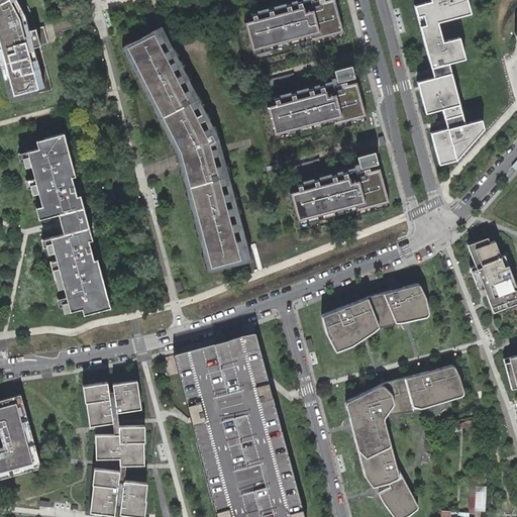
[(0,0),(0,57),(10,94),(44,85),(27,19),(16,0),(0,0)]
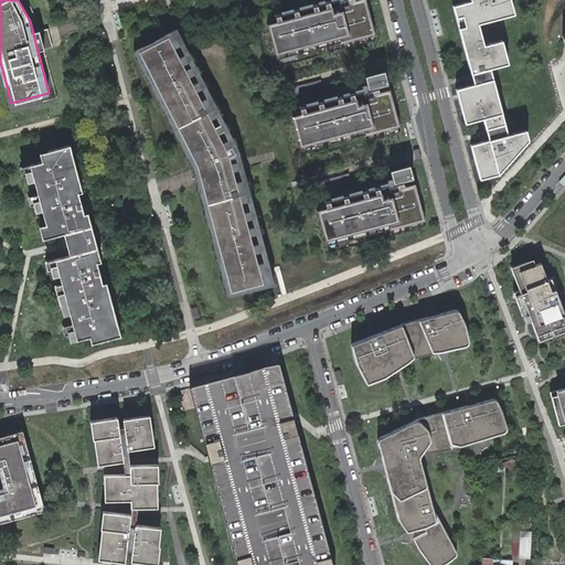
[(374,32),(364,0),(347,0),(348,2),(339,4),(338,4),(339,9),(332,11),(330,4),(329,4),(328,0),(322,1),(323,7),(298,13),(297,9),(291,10),(292,14),(280,18),(279,13),(274,14),(275,20),(265,22),(274,52),(337,35),(337,40),(338,41),(374,32)]
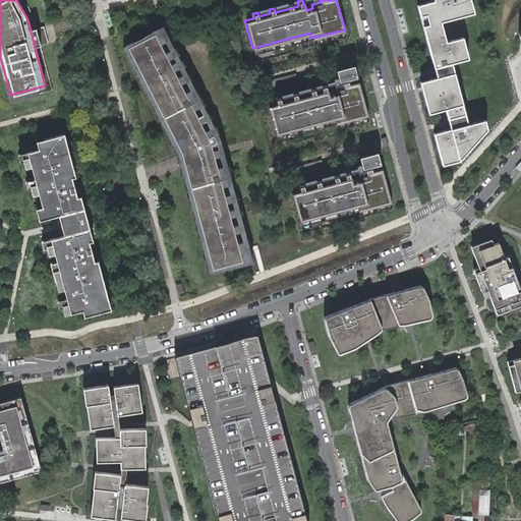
[(423,3),(428,25),(441,21),(457,17),(456,11),(461,10),(463,16),(474,13),(470,0),(433,0),(423,3)]
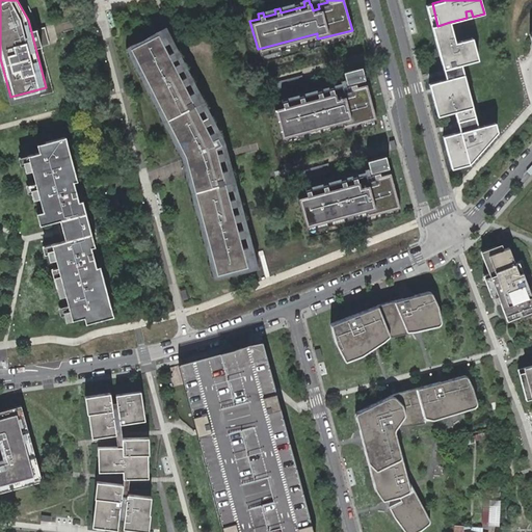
[(432,3),(426,5),(432,27),(437,26),(432,3)]
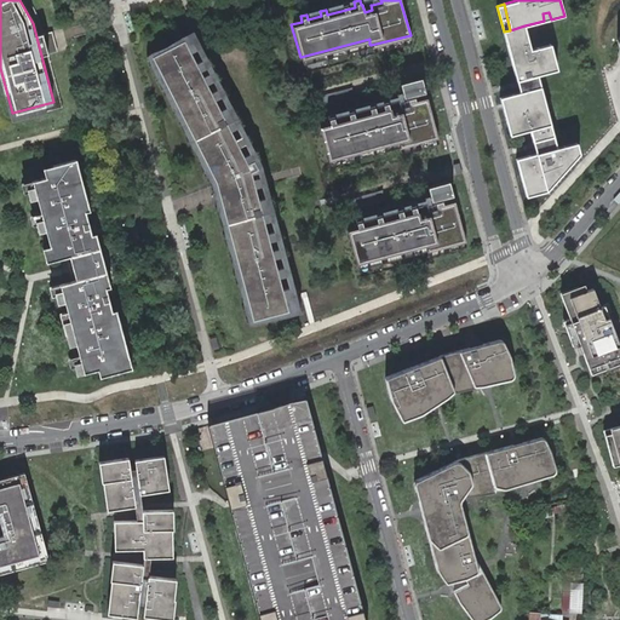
[(510,30),(504,32),(506,42),(527,38),(524,26),(510,30)]
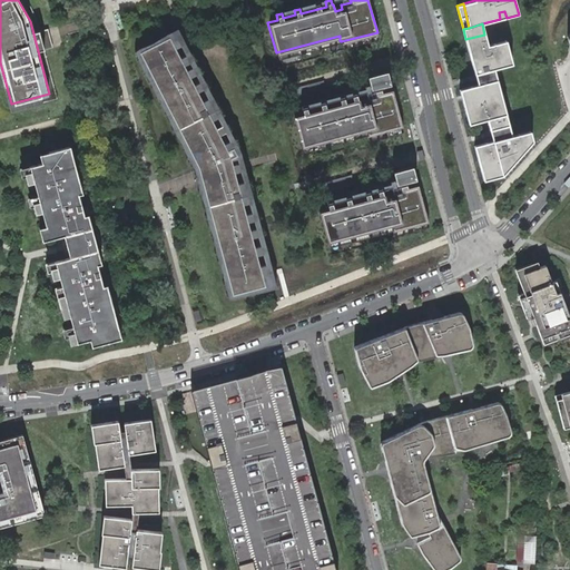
[(51,47),(47,29),(39,31),(43,49),(51,47)]
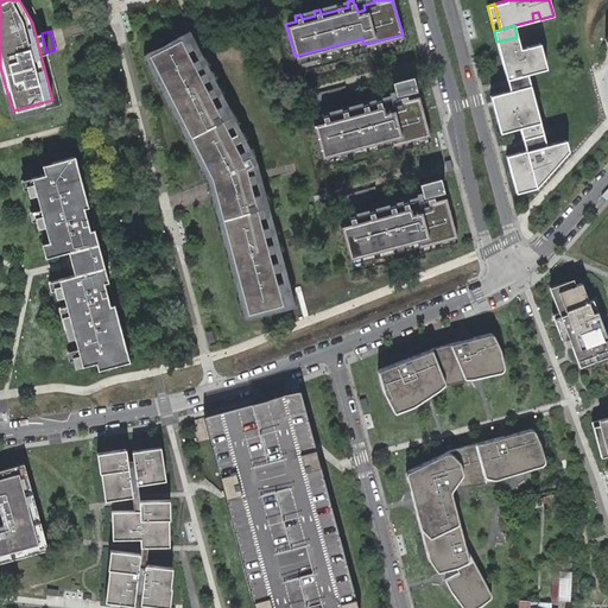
[(192,32),(145,57),(208,178),(244,315),(291,304),(255,165),(192,32)]
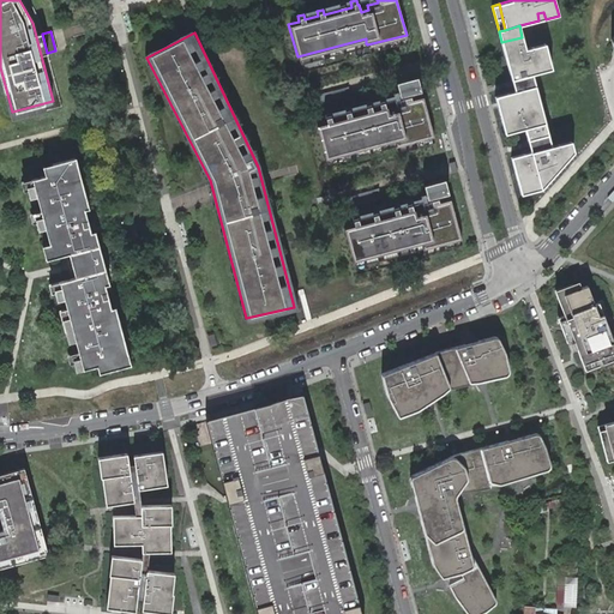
[(522,37),(501,42),(515,91),(495,96),(505,134),(524,128),(527,134),(533,133),(535,138),(528,140),(531,152),(511,157),(518,182),(528,180),(531,192),(541,190),(541,188),(539,179),(546,176),(549,180),(575,152),(571,142),(552,146),(537,91),(530,94),(529,88),(535,86),(533,74),(552,68),(546,43),(525,49),(522,37)]
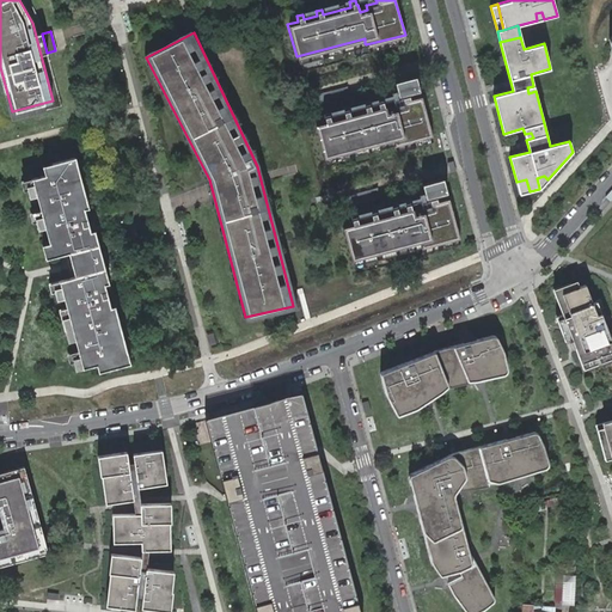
[(355,95),(352,84),(307,96),(310,106),(355,95)]
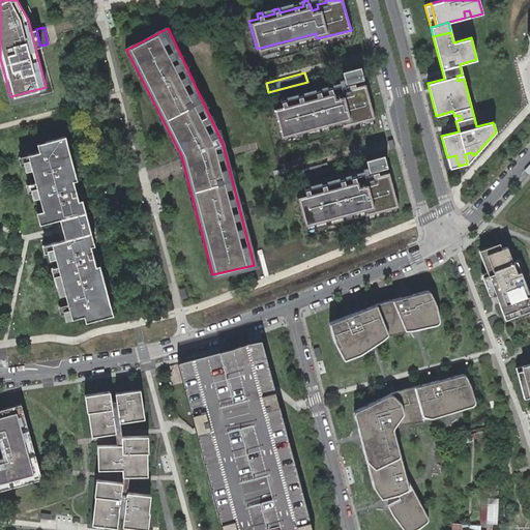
[(278,97),(280,100),(285,99),(296,96),(301,95),(315,91),(320,90),(340,85),(342,91),(349,89),(348,84),(347,82),(345,83),(344,80),(278,97)]
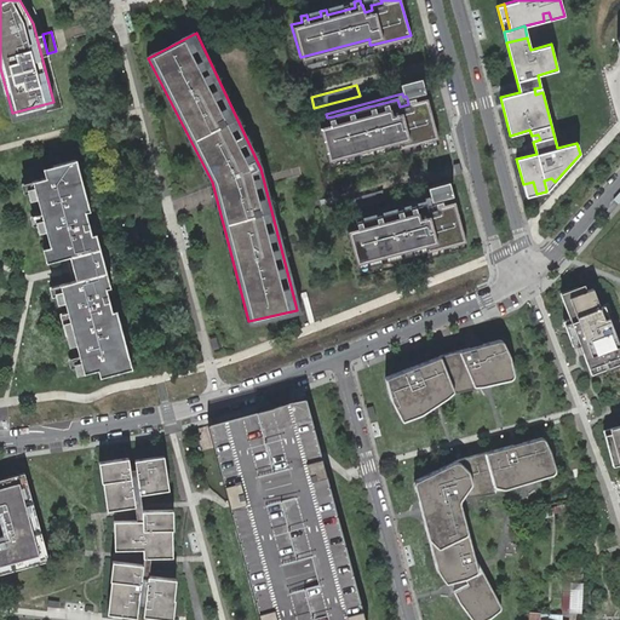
[(437,137),(426,97),(415,101),(414,96),(407,98),(408,104),(400,107),(399,107),(400,112),(391,114),(390,107),(375,112),(374,105),(368,107),(369,113),(354,116),(352,112),(346,113),(348,118),(334,121),(333,116),(327,118),(328,124),(319,126),(327,160),(396,141),(397,145),(397,148),(437,137)]
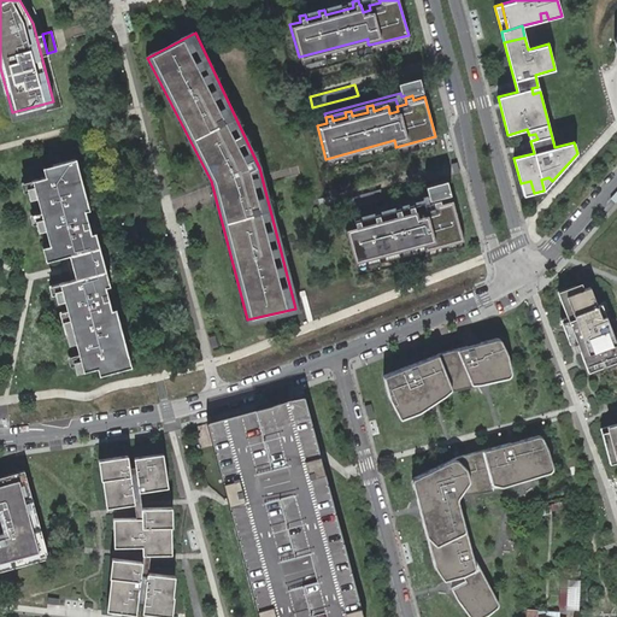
[(45,176),(33,180),(34,187),(28,188),(30,199),(37,198),(42,218),(36,221),(39,231),(46,229),(50,246),(43,247),(46,262),(66,256),(69,268),(72,278),(59,282),(62,289),(54,291),(58,303),(65,300),(70,319),(63,322),(66,333),(72,331),(81,362),(74,363),(76,371),(97,366),(99,374),(131,365),(116,307),(112,309),(106,286),(110,285),(95,231),(92,233),(87,211),(89,210),(75,158),(43,168),(45,176)]
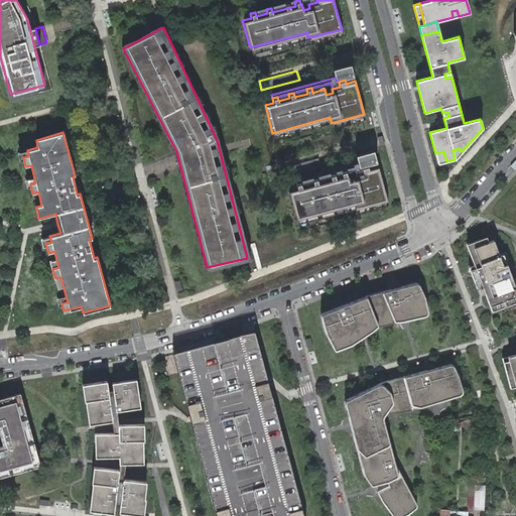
[(459,148),(453,150),(455,158),(462,151),(459,148)]
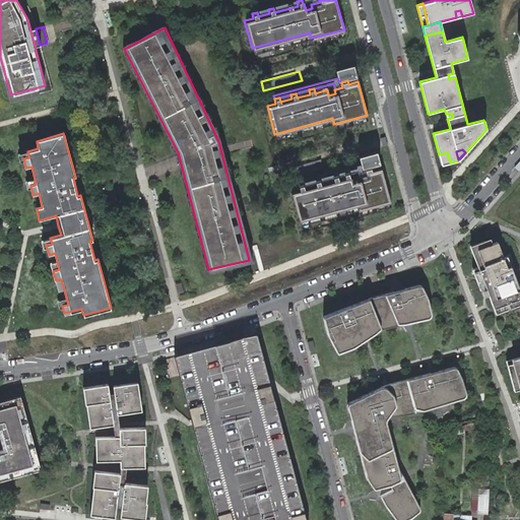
[(447,152),(439,154),(441,165),(450,163),(447,152)]
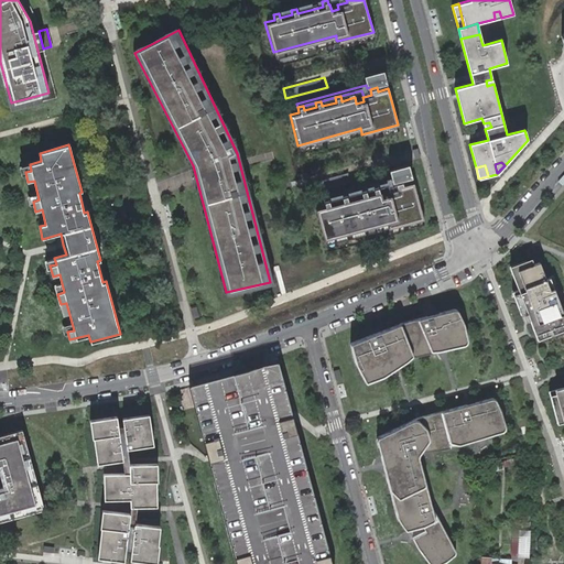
[(351,181),(349,171),(308,182),(311,192),(351,181)]
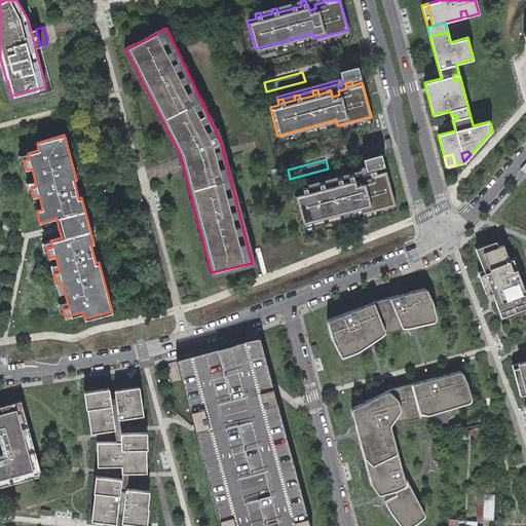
[(365,166),(300,184),(301,188),(306,186),(317,183),(323,182),(347,176),(351,174),(361,172),(362,178),(370,176),(369,171),(368,170),(365,170),(365,166)]
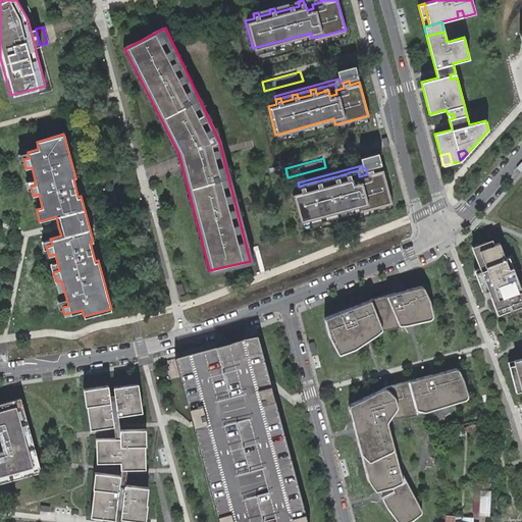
[(392,202),(382,168),(373,171),(372,168),(366,169),(367,174),(359,176),(360,180),(353,183),(351,177),(349,172),(345,174),(346,178),(321,185),(320,180),(315,181),(316,187),(305,190),(304,185),(299,187),(300,191),(292,193),(299,221),(357,206),(358,209),(358,211),(392,202)]
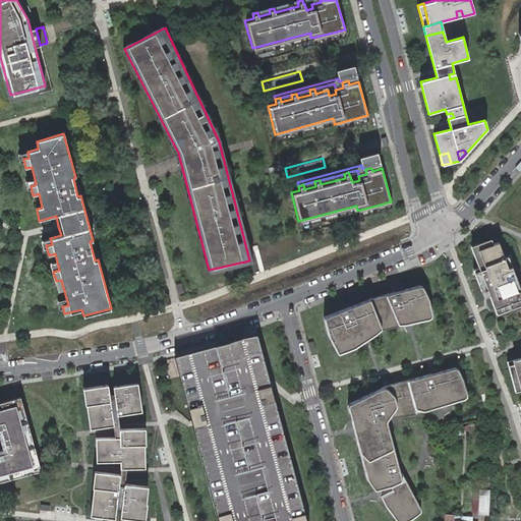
[(497,243),(476,251),(483,267),(477,269),(484,284),(488,282),(490,288),(486,290),(495,310),(509,304),(511,309),(514,308),(512,303),(520,298),(520,292),(516,279),(513,281),(511,277),(514,276),(509,264),(513,263),(510,255),(503,257),(497,243)]
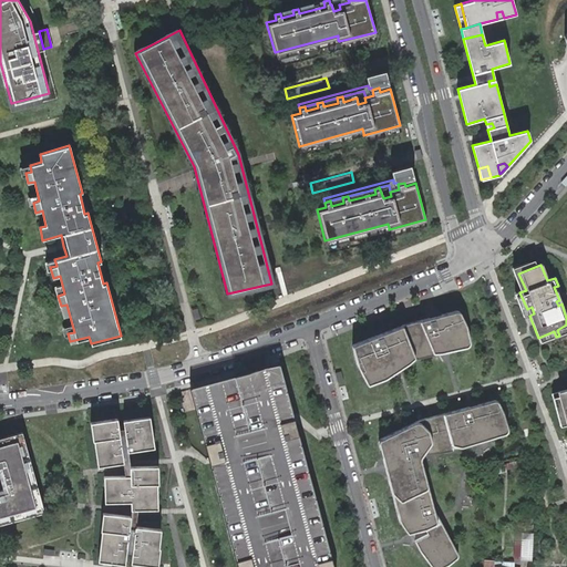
[(526,290),(518,274),(513,276),(519,292),(526,290)]
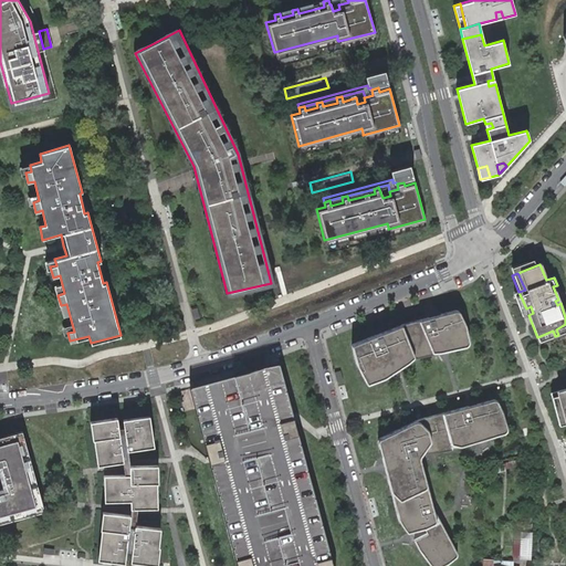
[(201,317),(198,306),(190,308),(194,320),(201,317)]
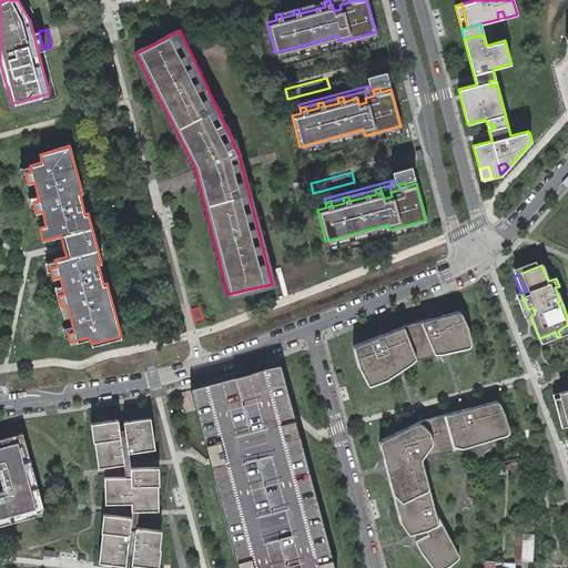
[(473,321),(465,308),(424,321),(437,353),(474,346),(477,341),(473,321)]
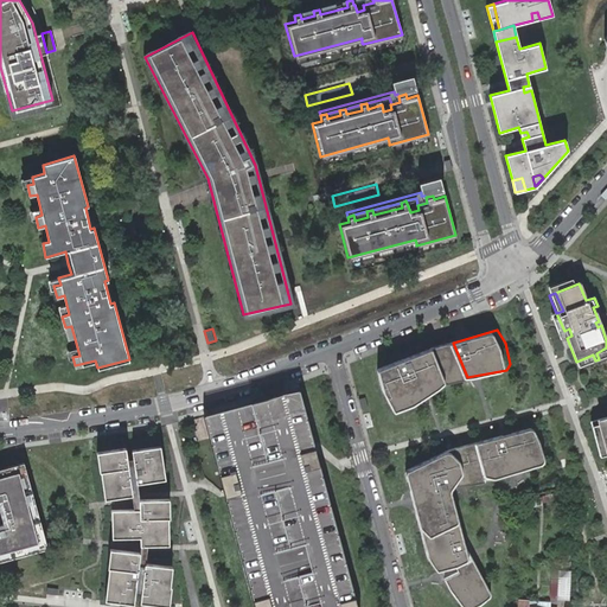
[(453,343),(438,347),(451,381),(467,377),(453,343)]
